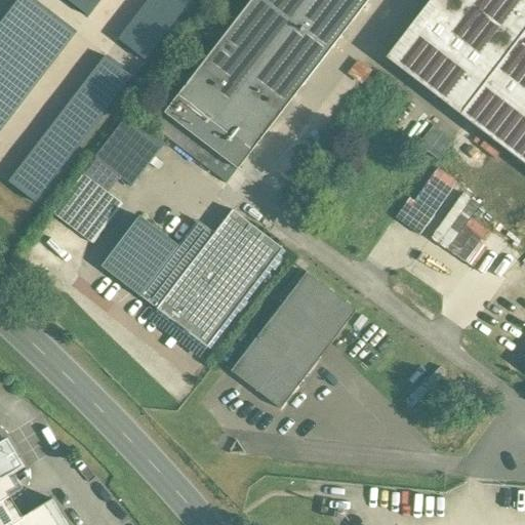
[(19,0),(0,25),(0,133),(78,34),(34,0),(19,0)]
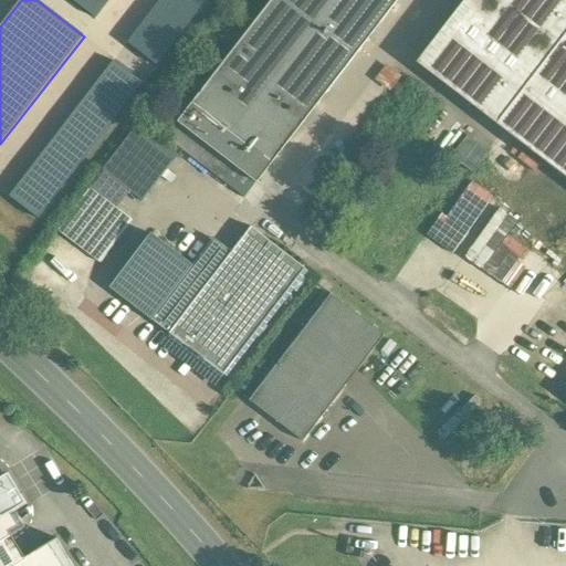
[(71,0),(95,19),(109,0),(71,0)]
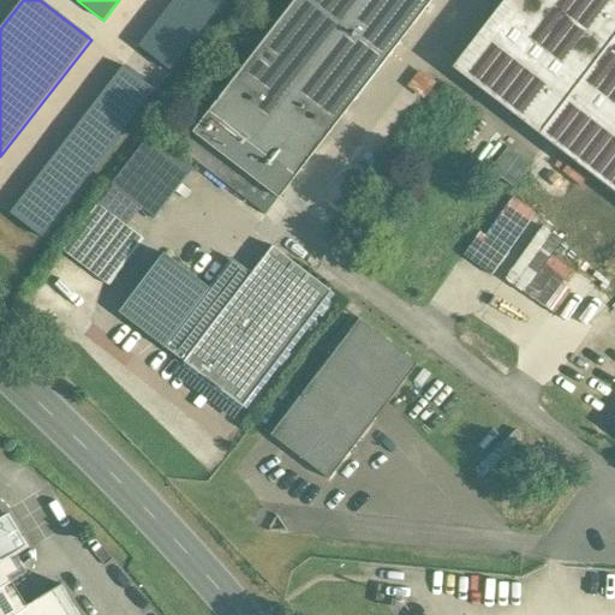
[(224,0),(174,0),(138,48),(169,71),(224,0)]
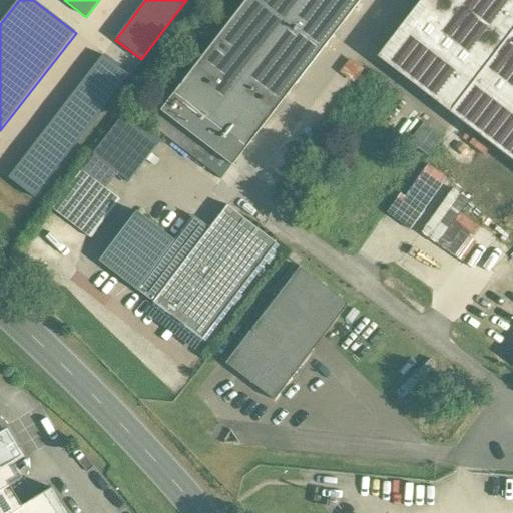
[(246,0),(161,111),(162,112),(162,111),(185,128),(184,129),(185,130),(186,129),(208,146),(207,147),(209,148),(209,147),(210,147),(231,164),(231,165),(232,166),(360,0),(246,0)]
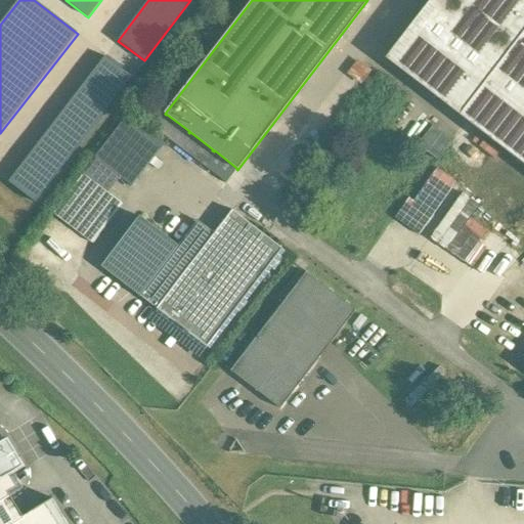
[(523,0),(430,0),(385,58),(523,165),(523,0)]
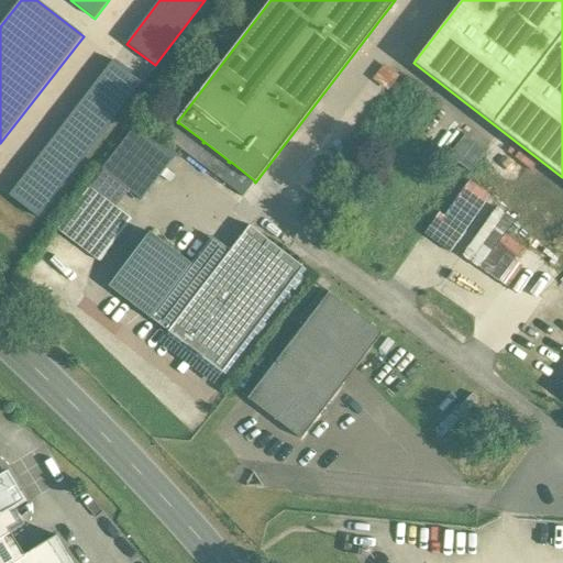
[(37,218),(142,84),(112,61),(8,196),(37,218)]
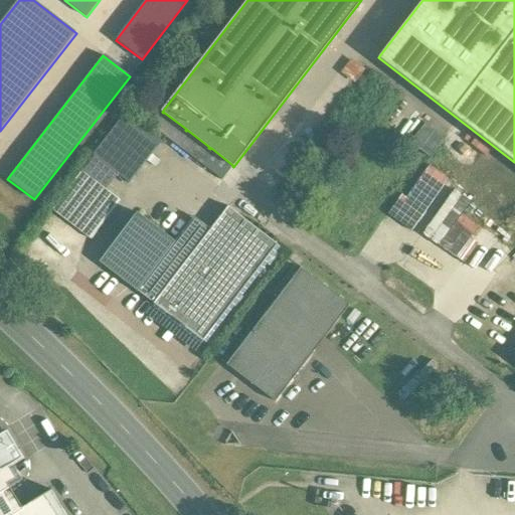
[(209,147),(187,130),(186,131),(185,130),(186,129),(163,112),(163,113),(162,112),(151,125),(200,163),(211,148),(210,148),(210,149),(208,148),(209,147)]
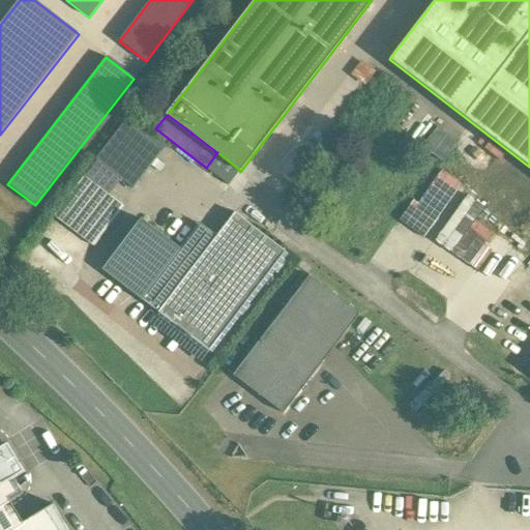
[(127,120),(96,159),(133,188),(165,149),(127,120)]
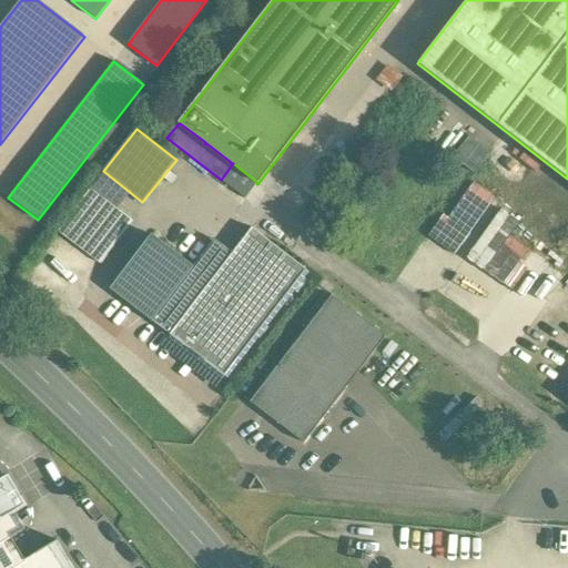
[(468,137),(453,158),(474,173),(489,152),(468,137)]
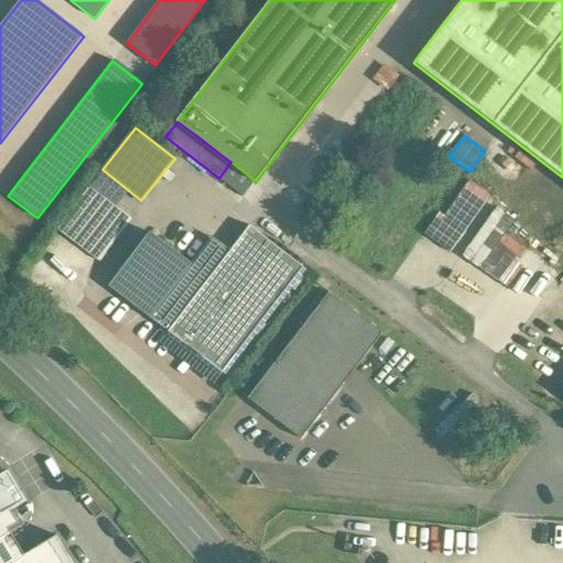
[(464,177),(426,234),(450,252),(489,195),(464,177)]
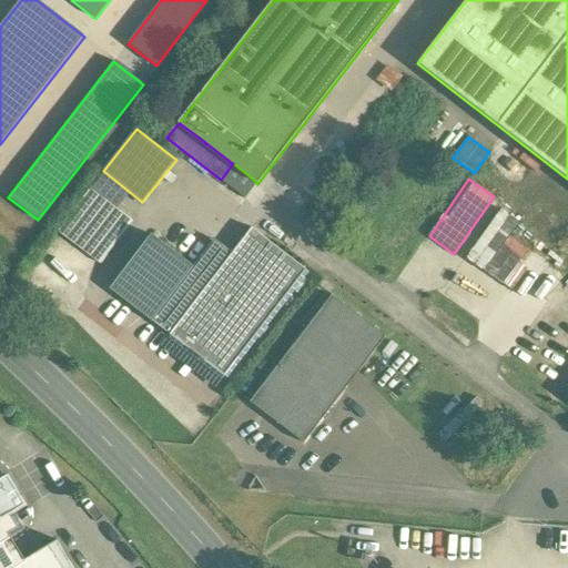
[(507,234),(517,221),(498,208),(464,254),(507,286),(533,253),(507,234)]
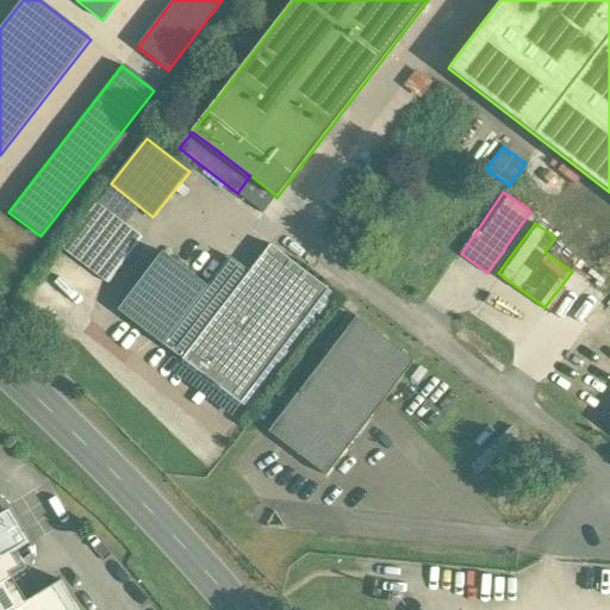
[(241,284),(182,360),(241,404),(329,290),(271,246),(241,284)]
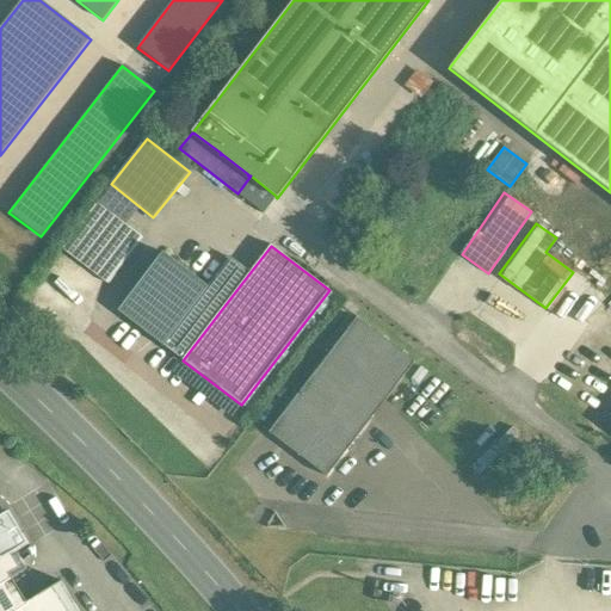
[(222,269),(164,345),(183,360),(241,284),(222,269)]
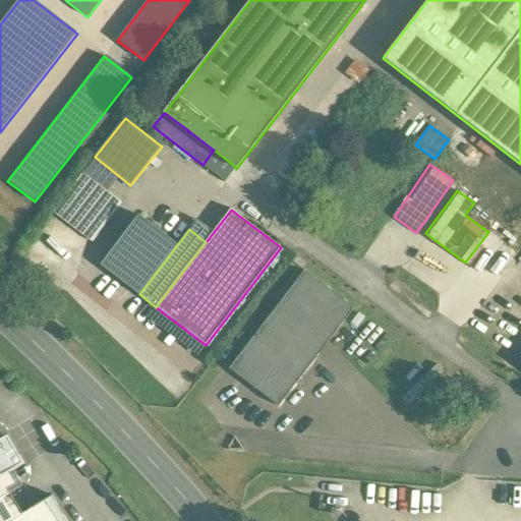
[(304,271),(230,367),(280,406),(354,309),(304,271)]
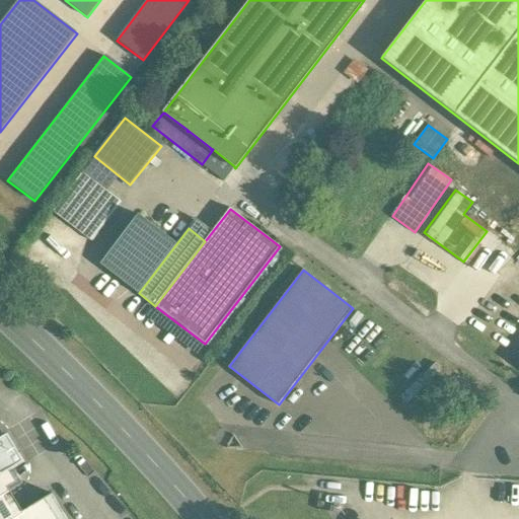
[(0,438),(0,474),(1,476),(9,470),(23,462),(7,435),(0,438)]
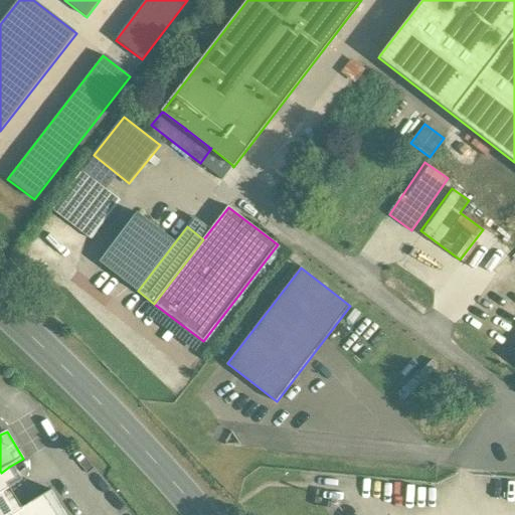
[(0,514),(10,514),(22,508),(8,484),(17,479),(9,467),(1,473),(0,471),(0,514)]
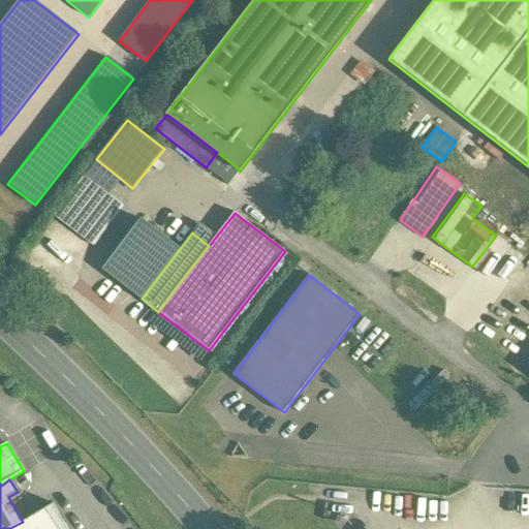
[(67,528),(53,504),(54,504),(53,503),(23,522),(10,528),(67,528)]
